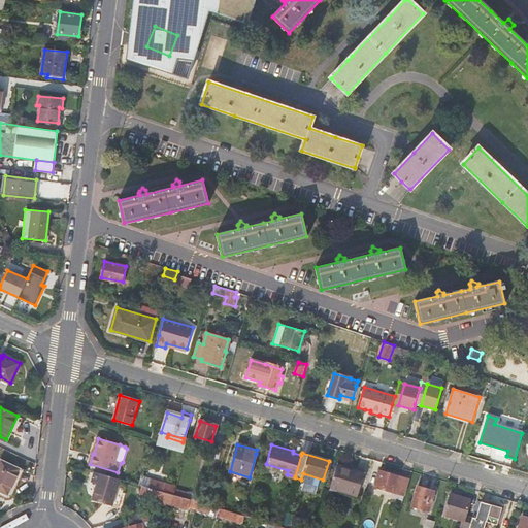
[(0,489),(7,494),(20,468),(1,460),(0,462),(0,489)]
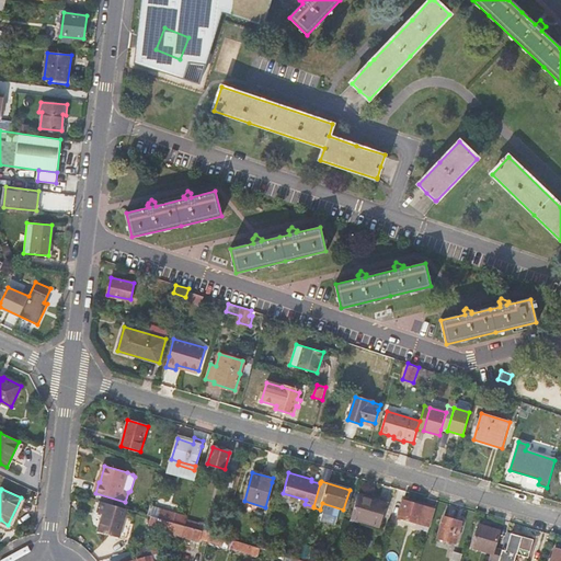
[(387,503),(358,494),(352,515),(351,519),(380,527),(387,503)]
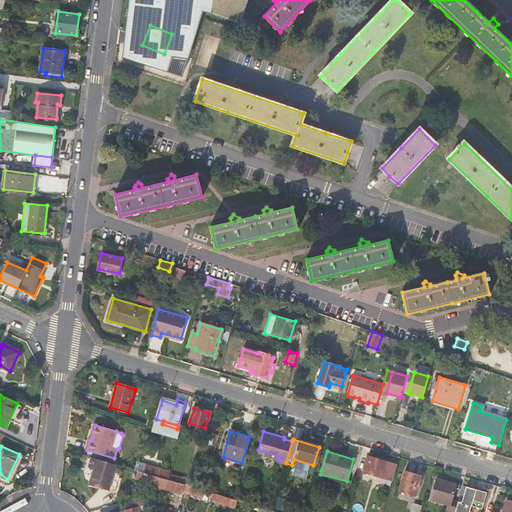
[(363,472),(392,481),(397,466),(368,457),(363,472)]
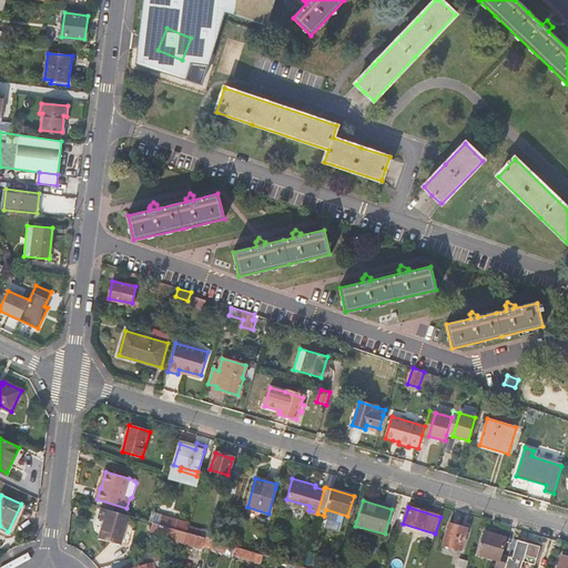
[(121,545),(130,517),(102,509),(99,519),(103,520),(99,538),(121,545)]
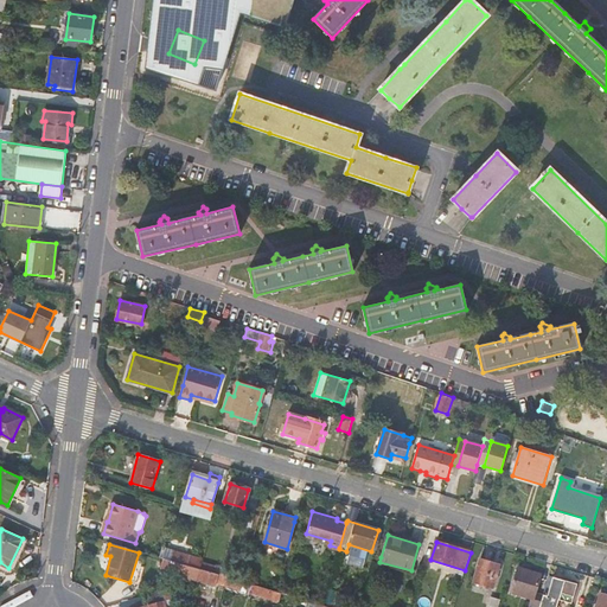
[(174,551),(167,549),(164,560),(171,562),(174,551)]
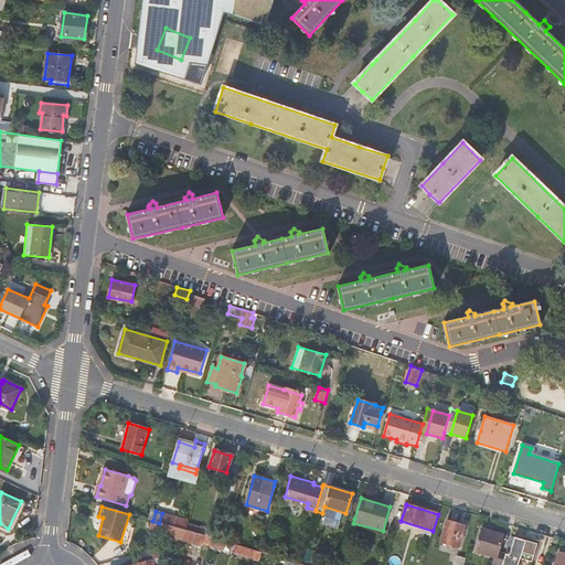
[(159,523),(187,531),(189,524),(190,521),(162,513),(159,523)]
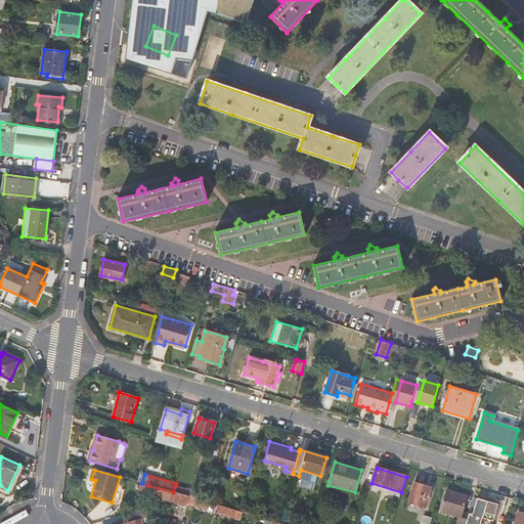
[(139,493),(170,503),(173,492),(147,485),(141,483),(140,483),(139,493)]
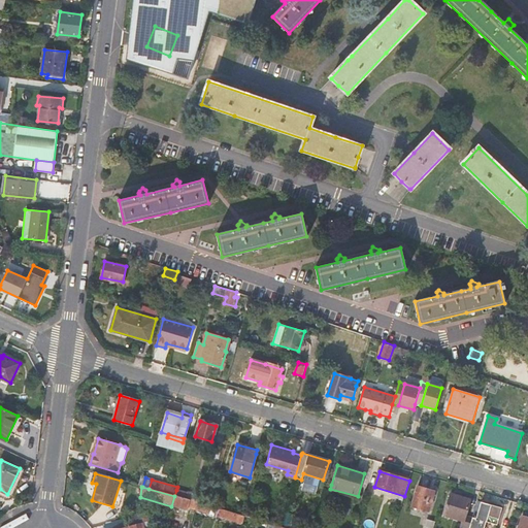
[(413,506),(428,510),(433,492),(418,488),(413,506)]
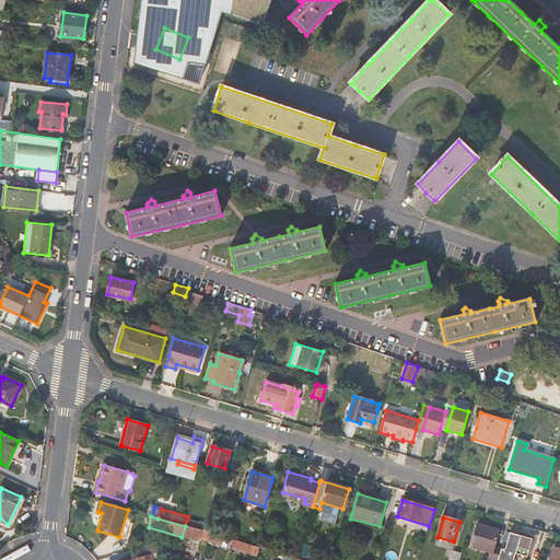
[(217,527),(187,520),(185,526),(210,534),(214,535),(217,527)]
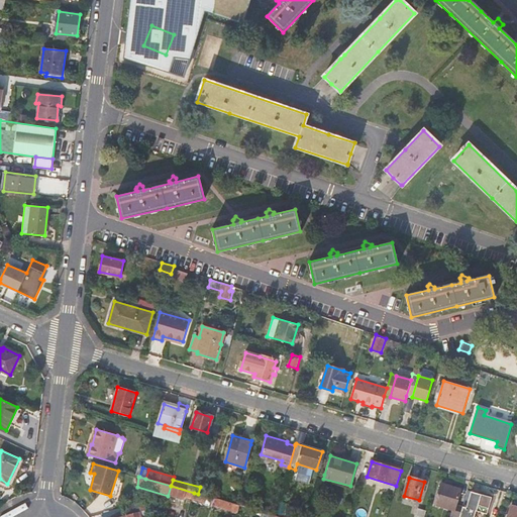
[(461,516),(466,507),(462,507),(456,505),(460,489),(442,484),(436,504),(452,509),(449,516),(461,516)]
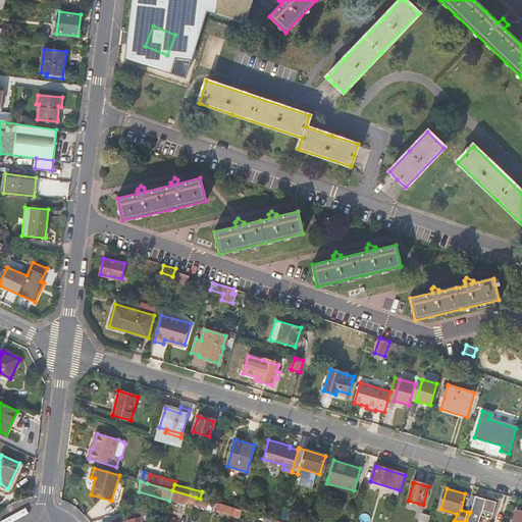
[(185,502),(194,504),(196,498),(172,490),(169,501),(184,505),(185,502)]
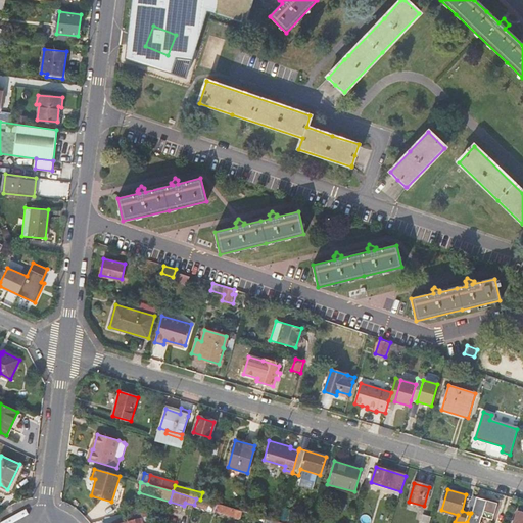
[(471,513),(467,522),(479,522),(482,517),(491,519),(496,503),(475,496),(471,513)]
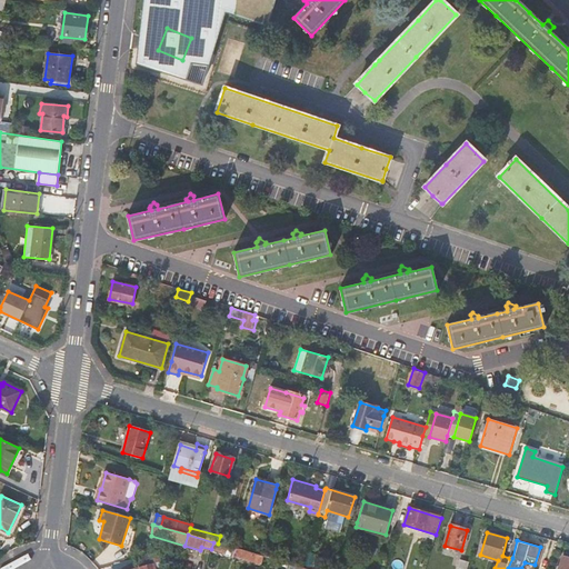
[(212,550),(236,557),(238,549),(226,546),(218,543),(213,542),(211,549),(212,550)]
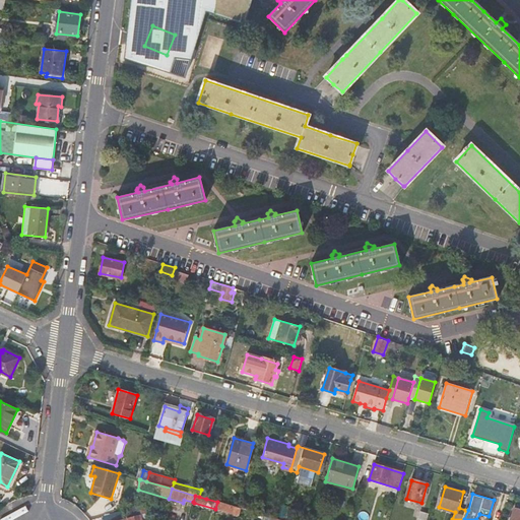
[(215,509),(239,516),(240,514),(241,509),(217,502),(215,509)]
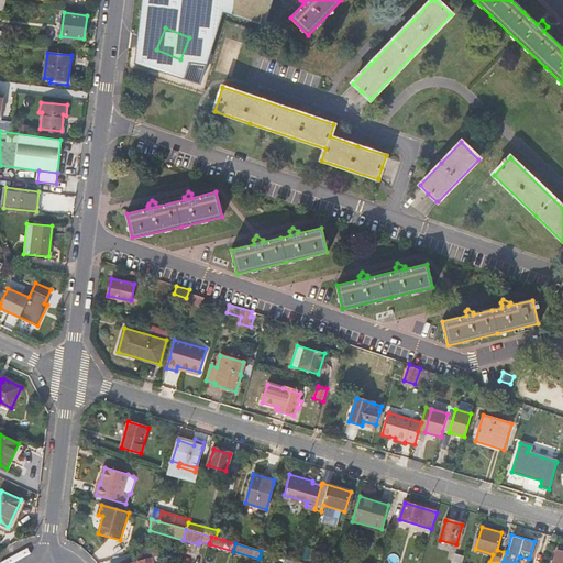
[(111,560),(111,562),(159,562),(156,548),(140,552),(111,560)]
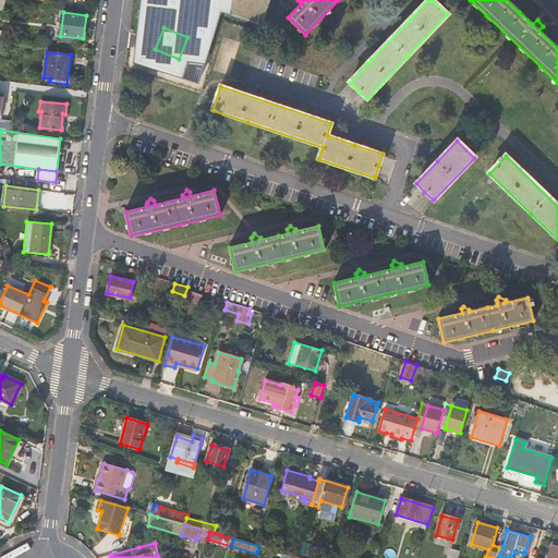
[(548,557),(557,557),(557,548),(552,547),(548,557)]
